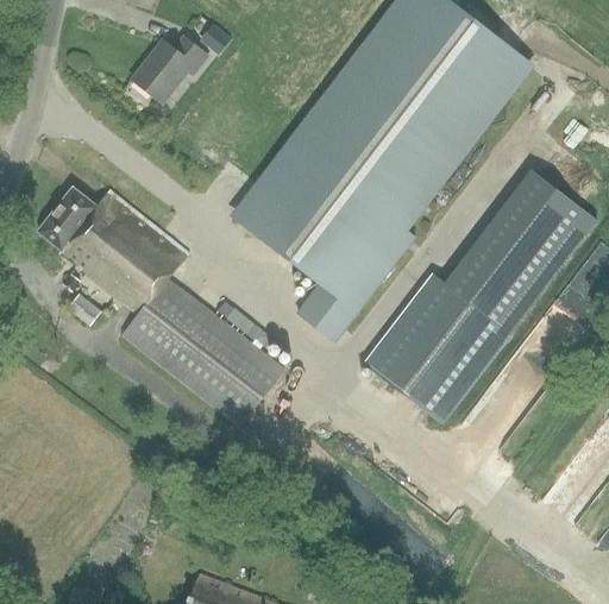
[(394,0),(231,214),(319,281),(296,310),(336,341),(416,234),(409,230),(535,64),(451,0),(394,0)]
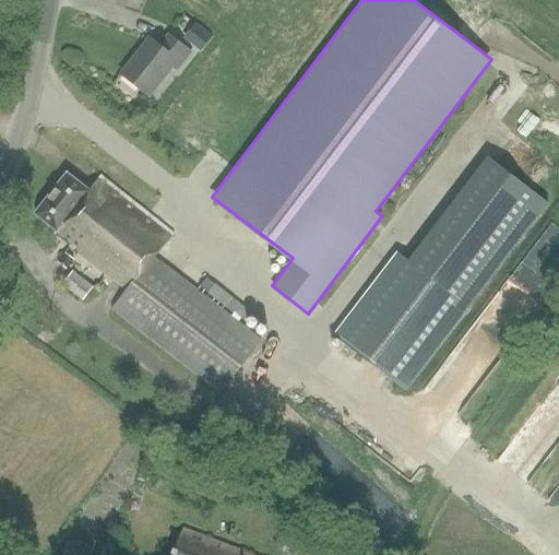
[(198,22),(187,34),(201,46),(212,33),(198,22)]
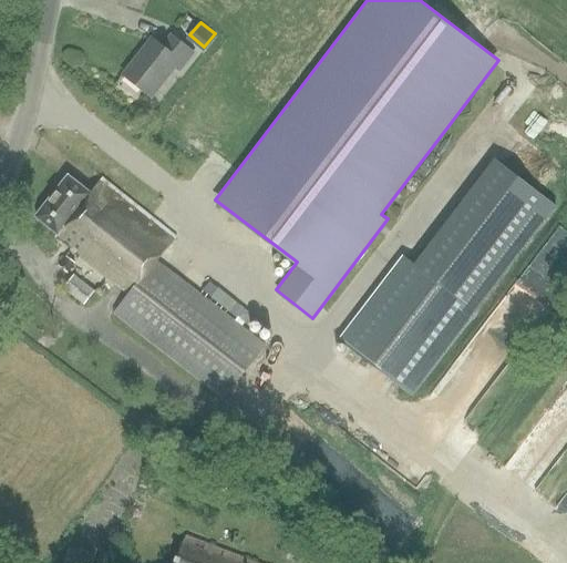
[(183,71),(197,53),(176,37),(166,49),(155,41),(125,78),(153,100),(178,68),(183,71)]
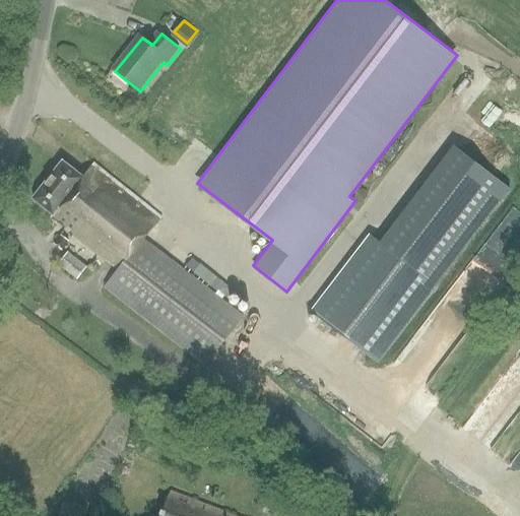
[(370,232),(310,308),(377,360),(510,187),(455,145),(382,241),(370,232)]
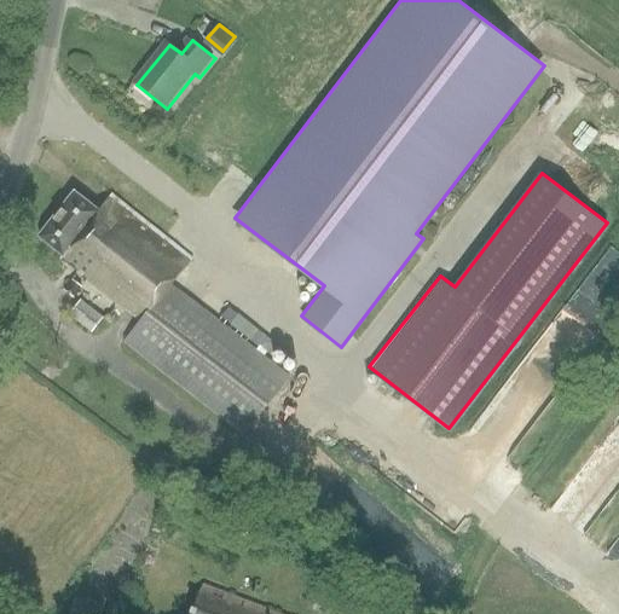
[(246,436),(293,378),(175,284),(195,260),(114,195),(100,212),(76,192),(41,236),(64,255),(62,258),(144,323),(128,342),(246,436)]
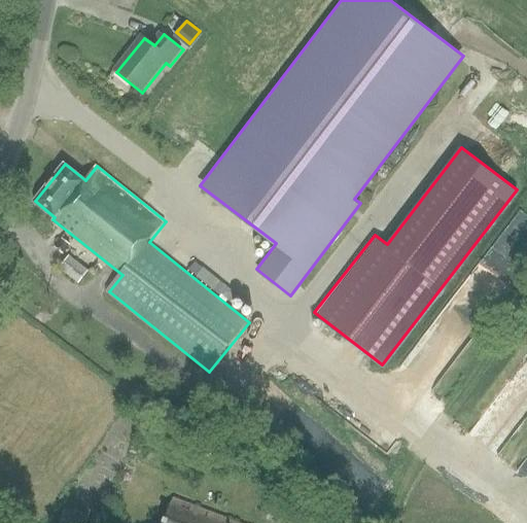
[(61,235),(55,243),(64,250),(71,242),(61,235)]
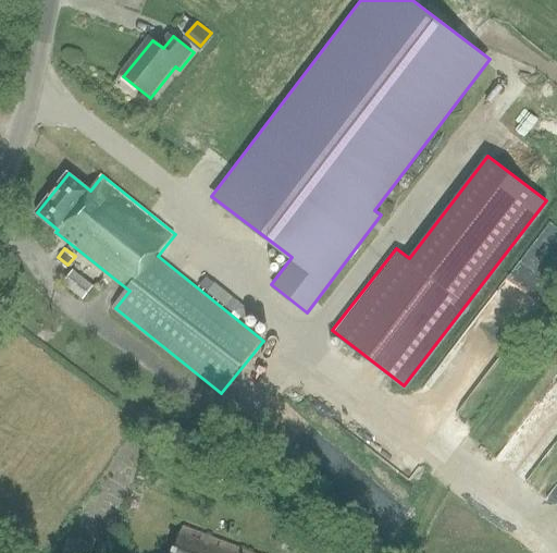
[(93,283),(72,267),(62,280),(83,296),(93,283)]
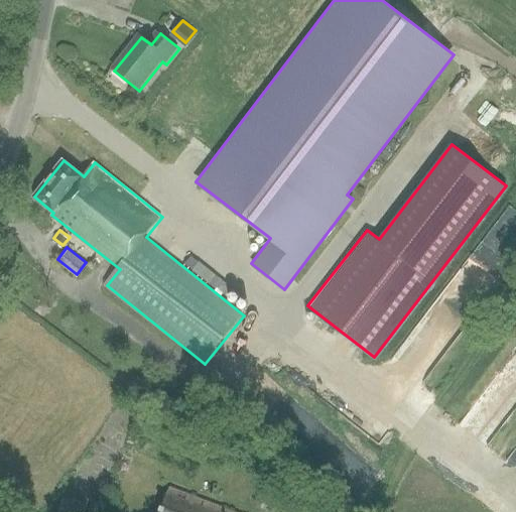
[(277,484),(264,478),(255,498),(268,504),(277,484)]
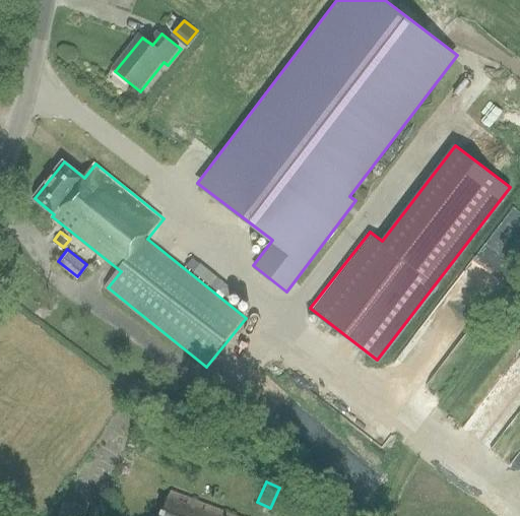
[(233,515),(172,491),(161,515),(233,515)]
